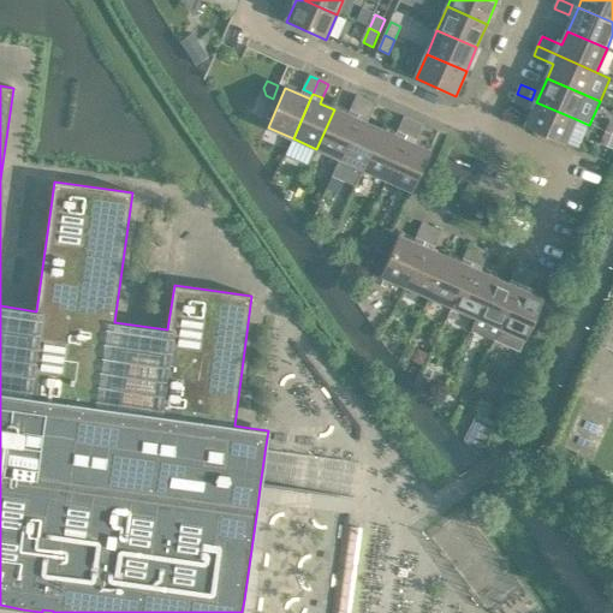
[(531,100),(517,94),(512,103),(527,109),(531,100)]
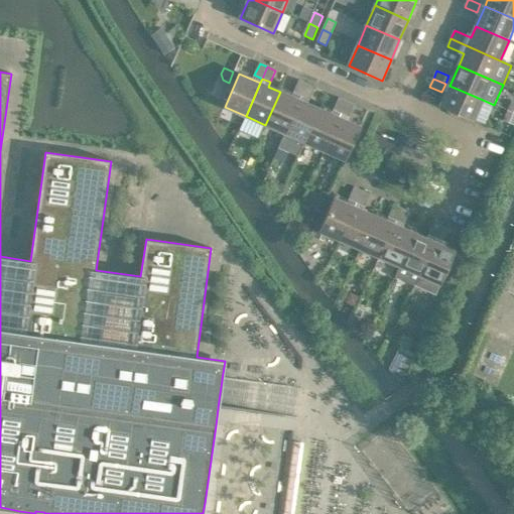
[(294,93),(302,96),(307,85),(299,81),(294,93)]
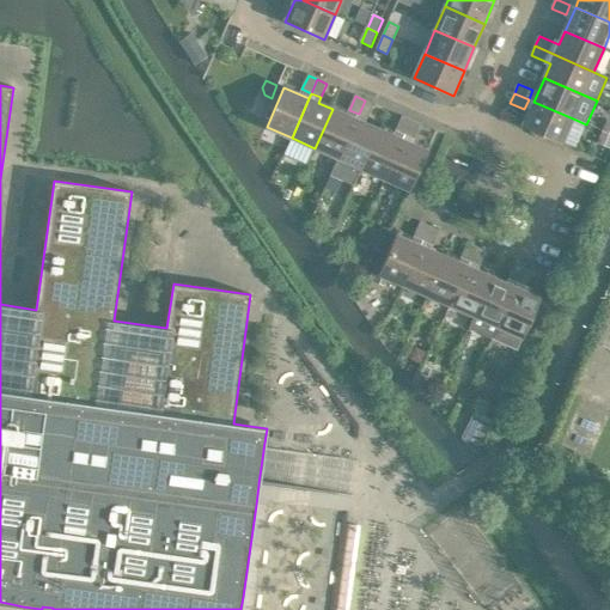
[(365,101),(359,114),(368,119),(374,104),(365,101)]
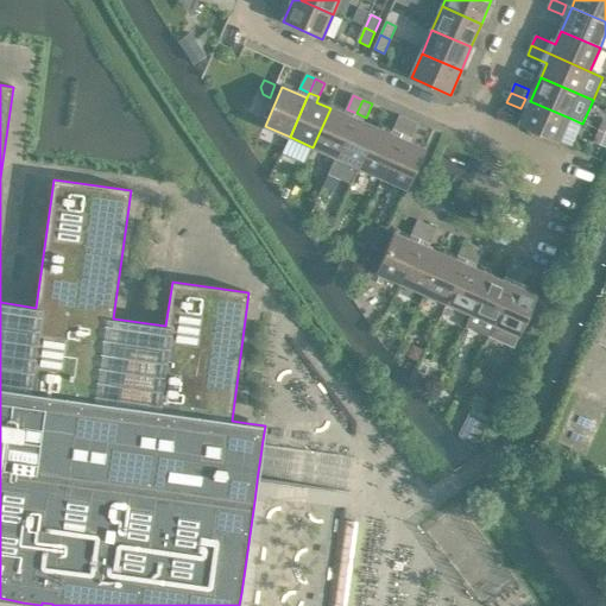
[(569,118),(530,101),(519,126),(559,143),(569,118)]
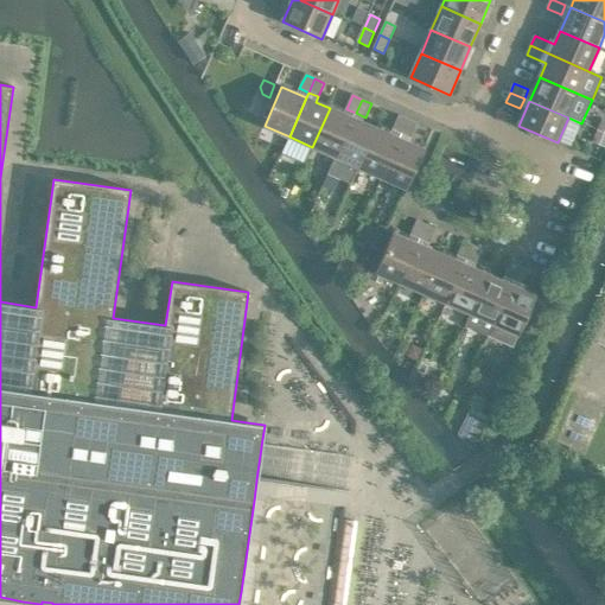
[(312,147),(336,158),(354,119),(330,108),(312,147)]
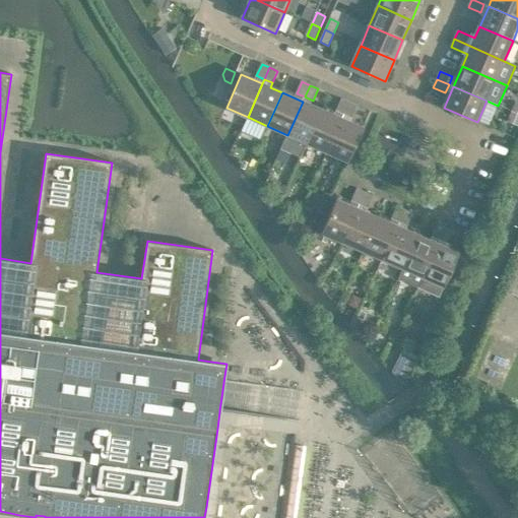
[(336,111),(344,115),(349,103),(341,100),(336,111)]
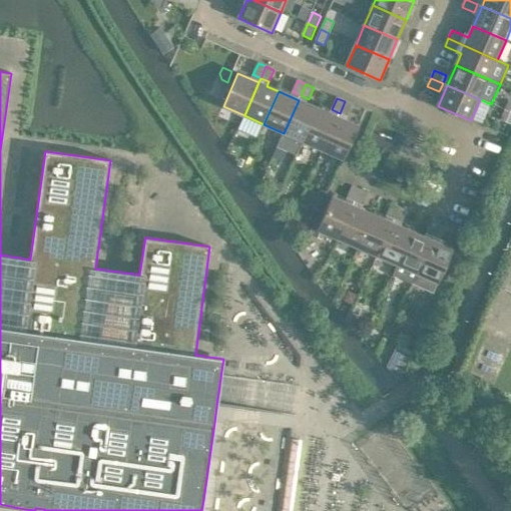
[(284,133),(304,142),(319,109),(299,100),(284,133)]
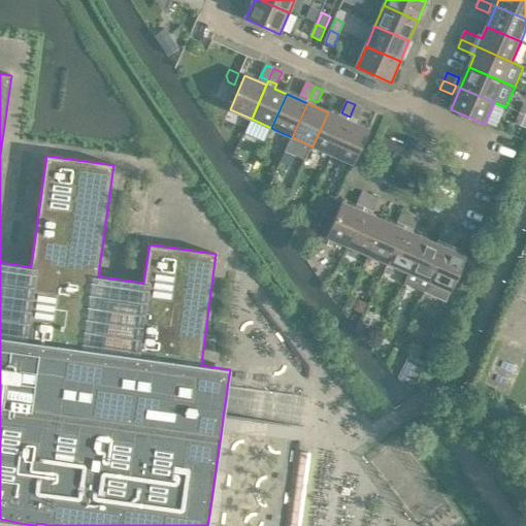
[(355,104),(350,117),(358,120),(363,108),(355,104)]
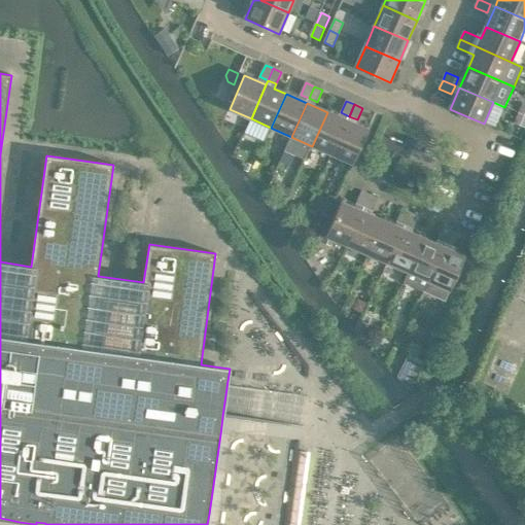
[(312,146),(333,154),(347,120),(327,112),(312,146)]
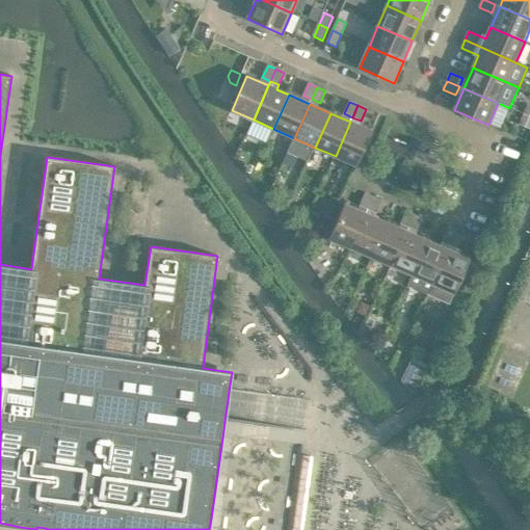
[(529,116),(524,114),(519,125),(529,129),(529,116)]
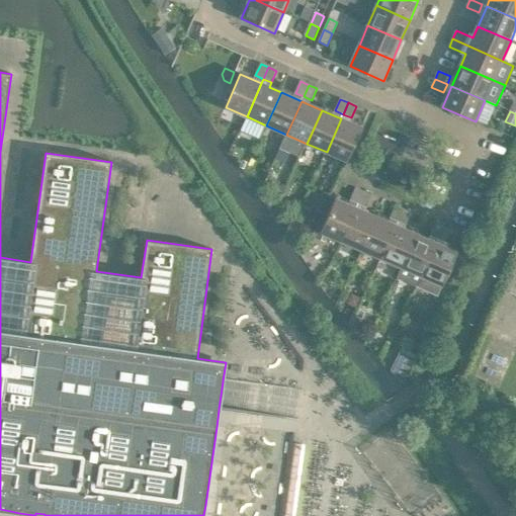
[(341,118),(327,152),(348,161),(362,127),(341,118)]
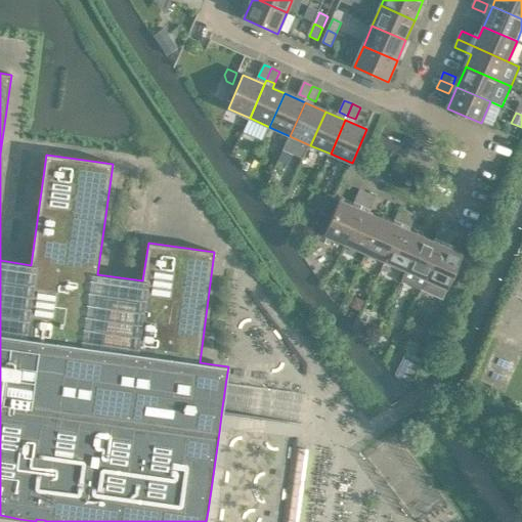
[(355,203),(363,206),(368,194),(360,190),(355,203)]
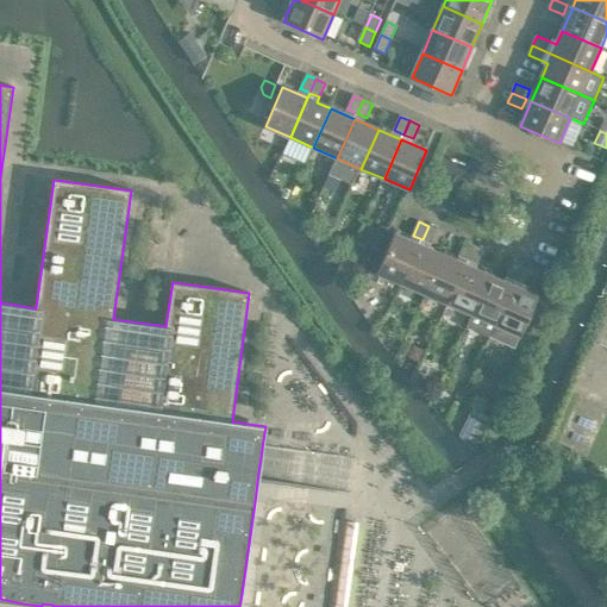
[(429,226),(423,239),(431,244),(437,230),(429,226)]
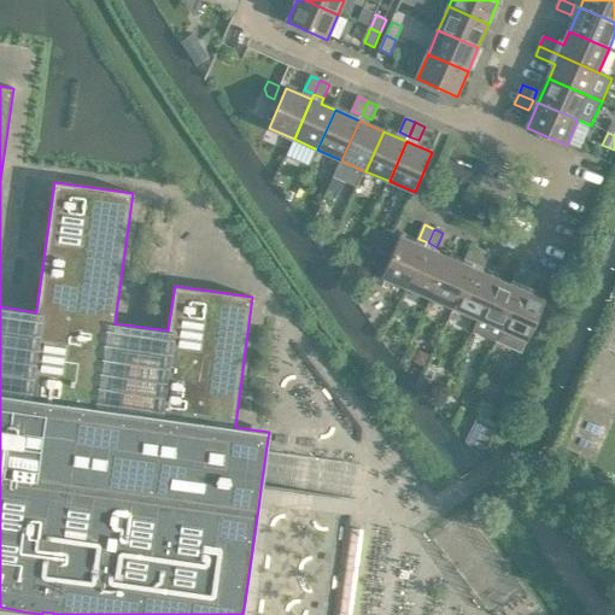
[(382,277),(408,288),(426,249),(400,238),(382,277)]
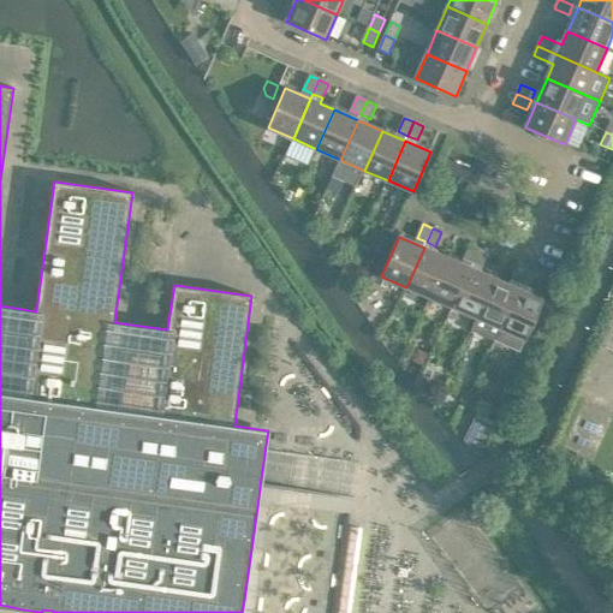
[(464,259),(474,263),(480,249),(470,245),(464,259)]
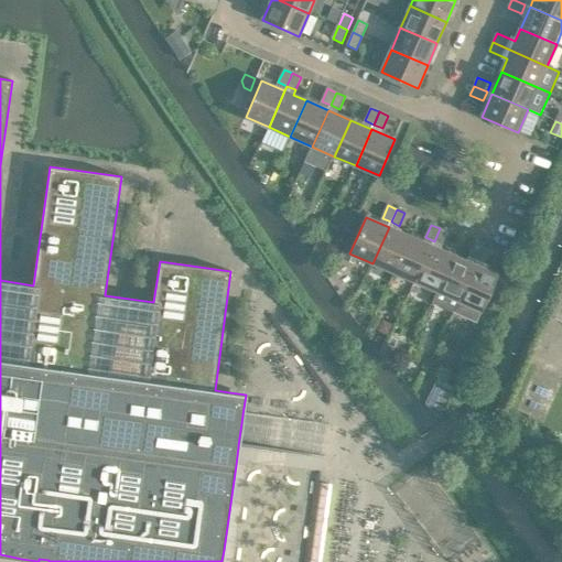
[(373,263),(395,272),(410,236),(389,227),(373,263)]
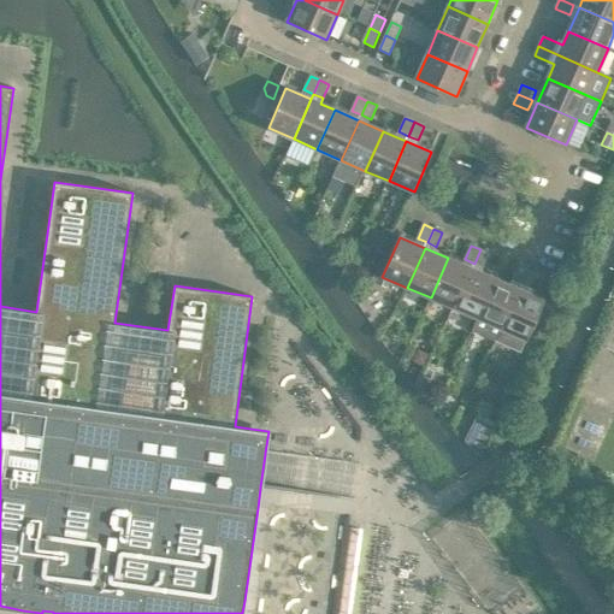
[(480,249),(474,264),(484,267),(490,254),(480,249)]
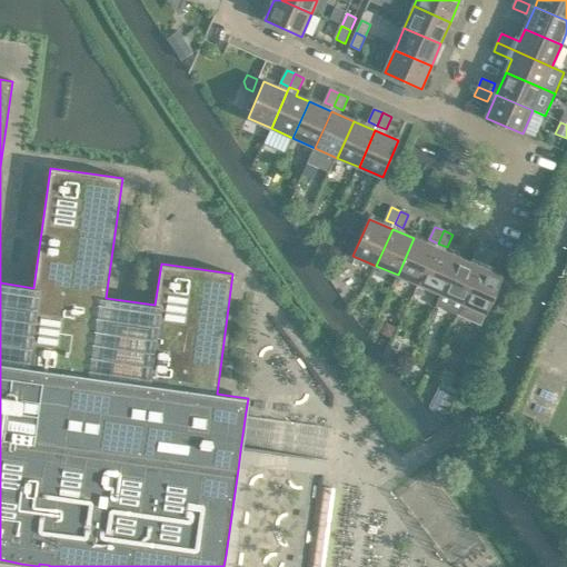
[(398,275),(419,285),(436,248),(414,238),(398,275)]
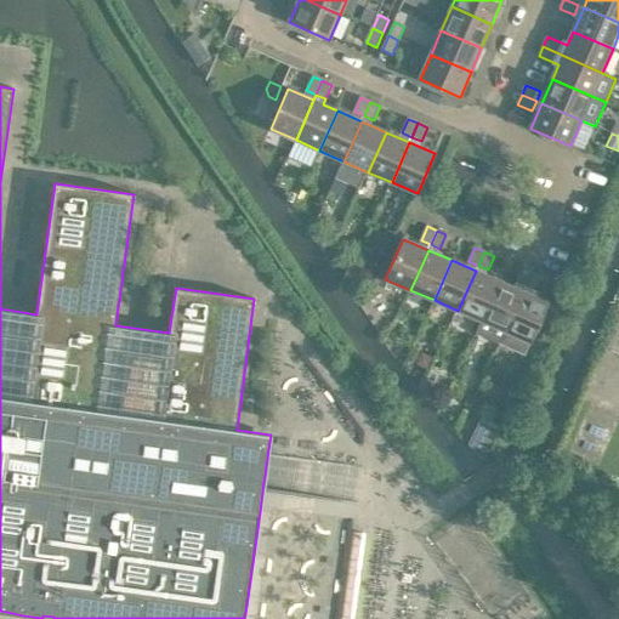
[(477,335),(500,345),(533,273),(523,268),(515,288),(500,282),(482,322),(477,335)]
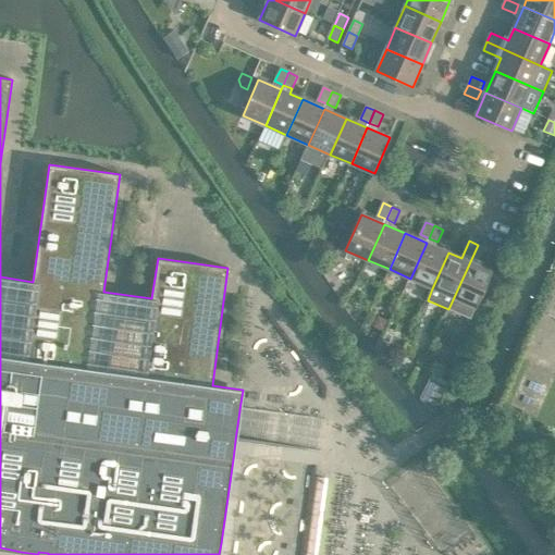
[(410,279),(432,288),(448,253),(427,243),(410,279)]
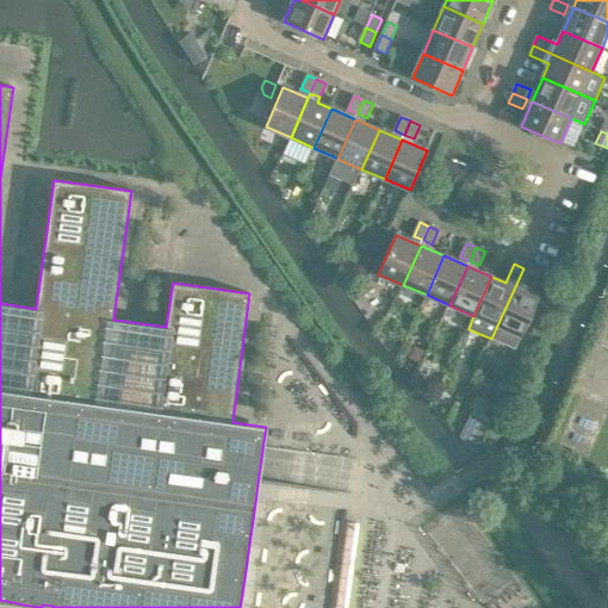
[(523,268),(491,339),(516,351),(539,298),(523,291),(532,272),(523,268)]
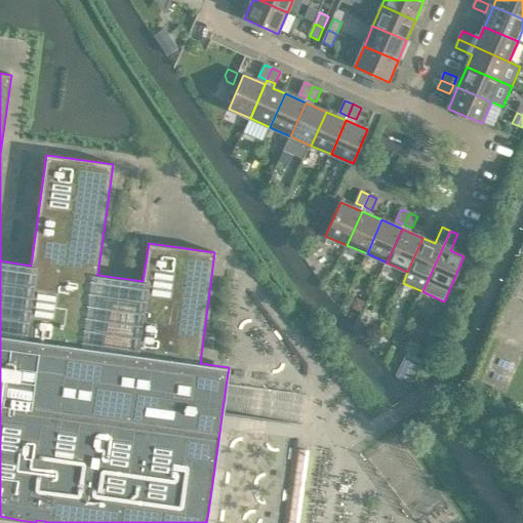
[(403,366),(417,372),(423,361),(408,354),(403,366)]
